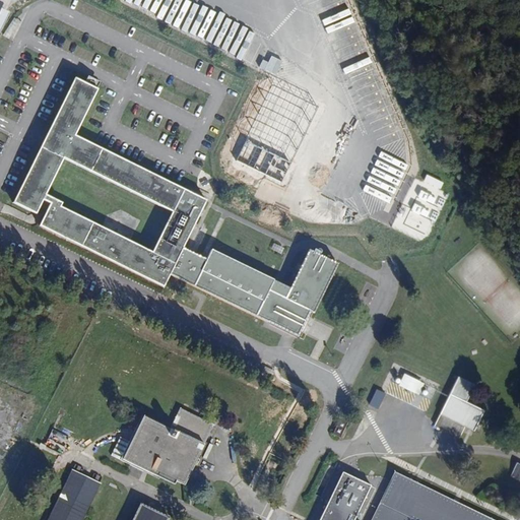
[(76,79),(17,199),(37,208),(42,198),(44,194),(66,149),(107,170),(104,176),(173,210),(151,252),(174,264),(170,273),(298,336),(311,311),(314,313),(317,306),(338,264),(309,250),(297,274),(285,298),(269,289),(273,280),(211,250),(206,259),(183,248),(206,201),(184,190),(183,192),(72,136),(95,88),(76,79)]
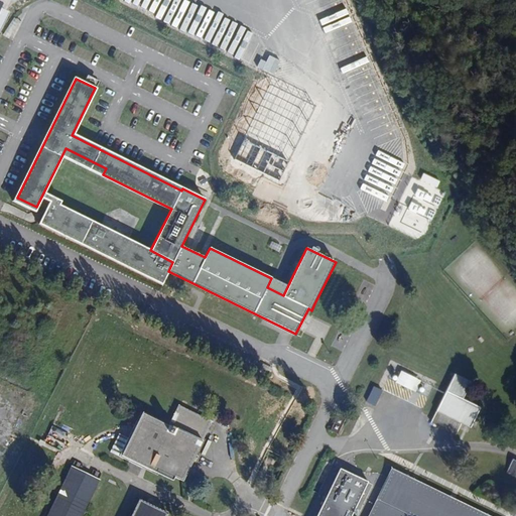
[(172,262),(150,250),(56,204),(57,200),(43,192),(41,197),(47,199),(37,221),(161,284),(168,271),(172,262)]
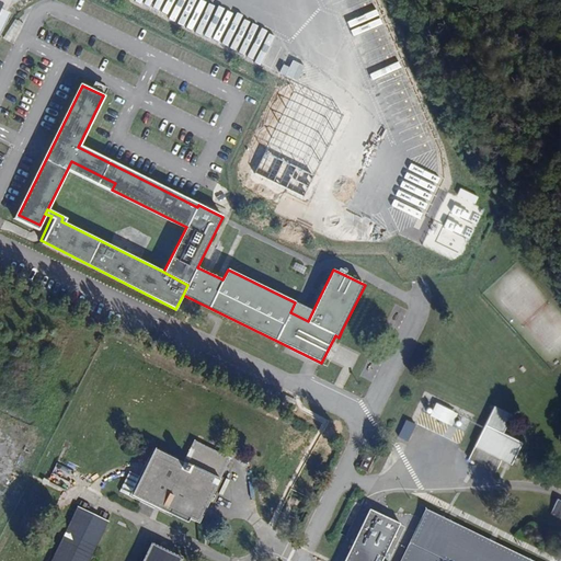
[(39,225),(19,215),(18,219),(37,229),(39,225)]
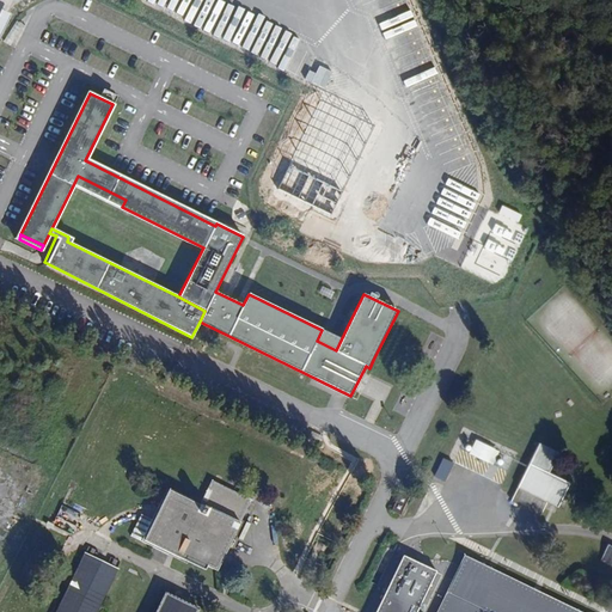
[(496,448),(478,439),(471,452),(490,461),(496,448)]
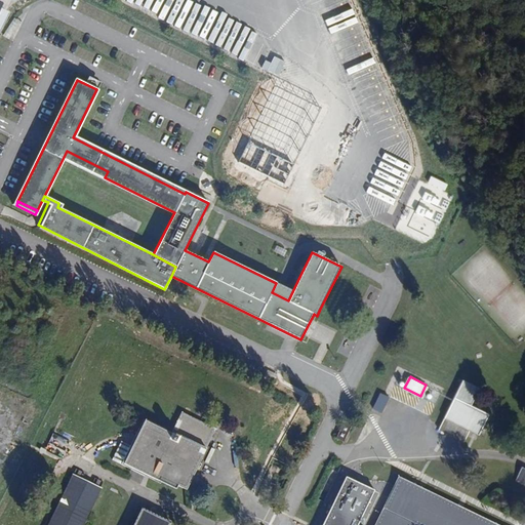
[(463,379),(455,397),(445,417),(480,434),(490,413),(472,405),(480,388),(463,379)]
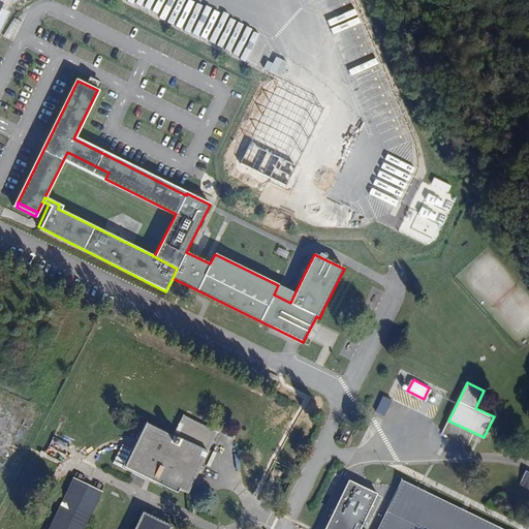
[(312,397),(305,409),(317,412),(322,402),(312,397)]
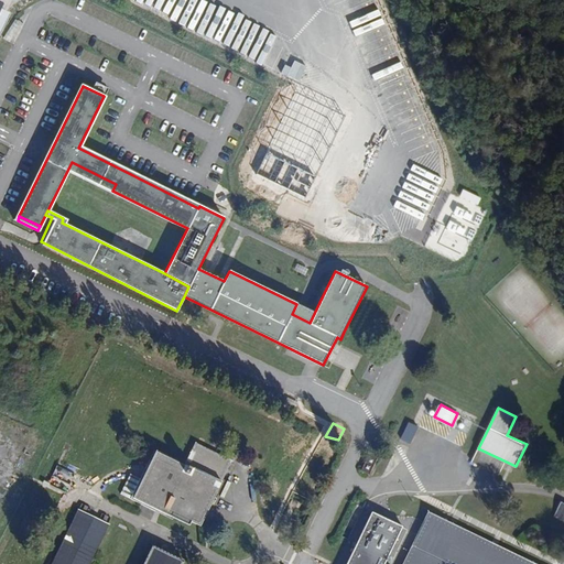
[(165,459),(151,487),(170,497),(164,508),(201,525),(232,461),(205,447),(207,440),(199,436),(183,468),(165,459)]
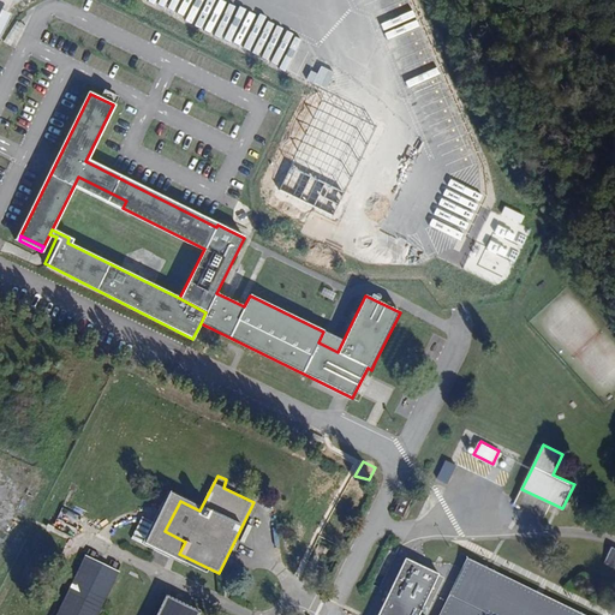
[(402,495),(394,513),(402,518),(412,499),(402,495)]
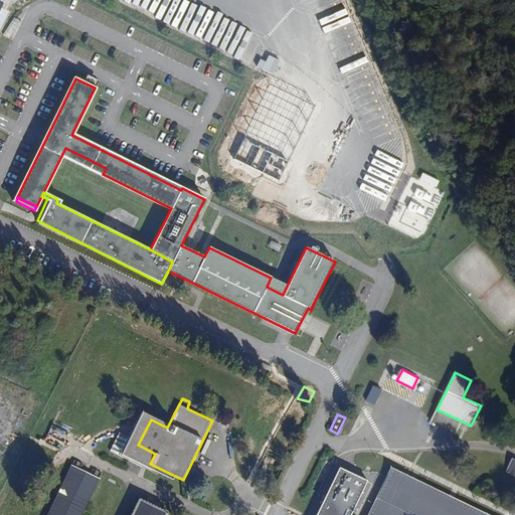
[(514,459),(511,457),(505,470),(514,475),(514,459)]
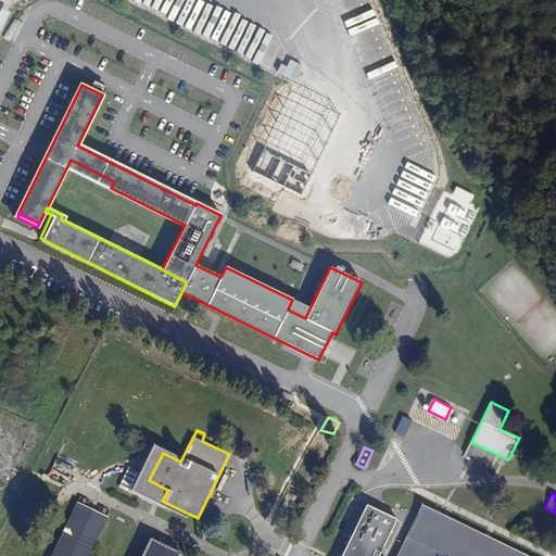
[(88,555),(108,517),(77,503),(50,555),(88,555)]
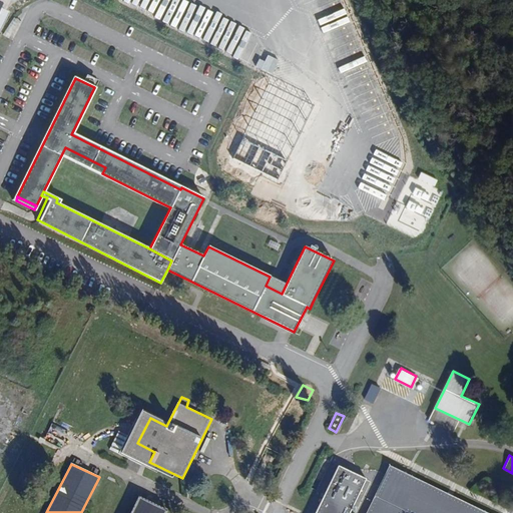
[(488,512),(389,465),(365,512),(350,512),(368,478),(339,464),(322,500),(315,512),(488,512)]
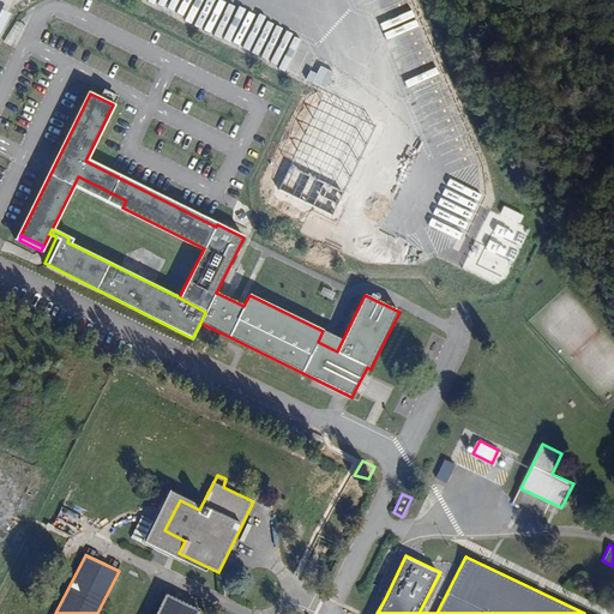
[(197,613),(199,611),(167,595),(156,613),(197,613)]
